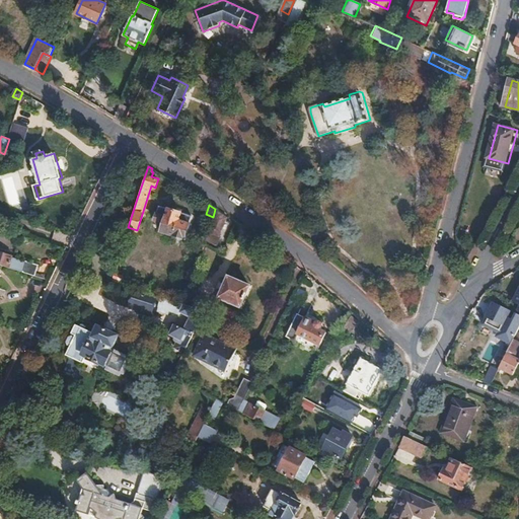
[(184,239),(192,216),(160,206),(155,221),(158,222),(156,229),(161,230),(162,232),(184,239)]
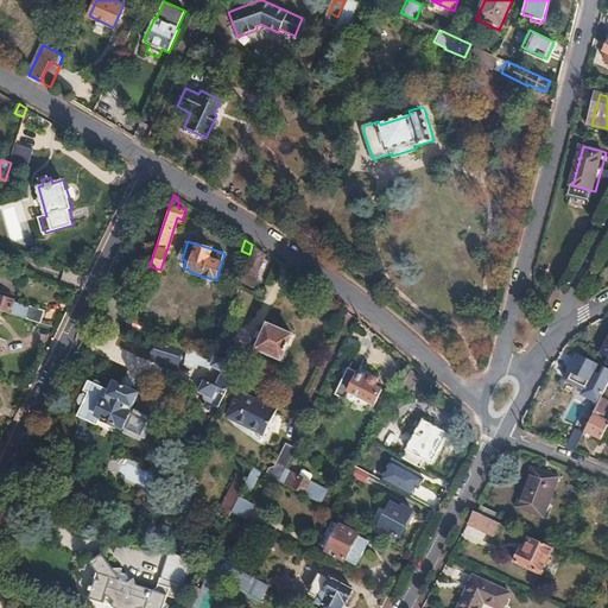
[(258,276),(266,253),(255,246),(244,273),(241,282),(257,285),(260,277),(258,276)]
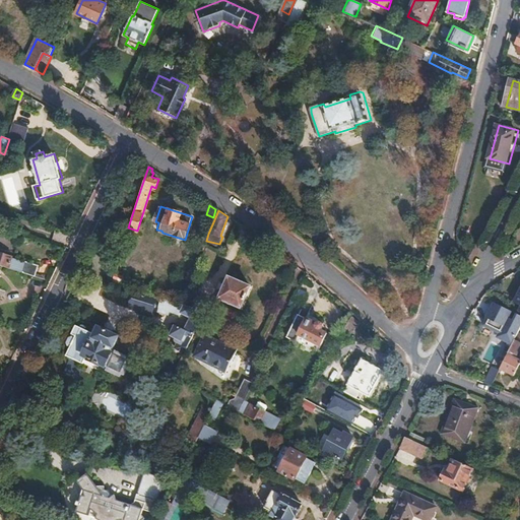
[(0,264),(21,272),(24,262),(11,258),(11,256),(0,252),(0,264)]
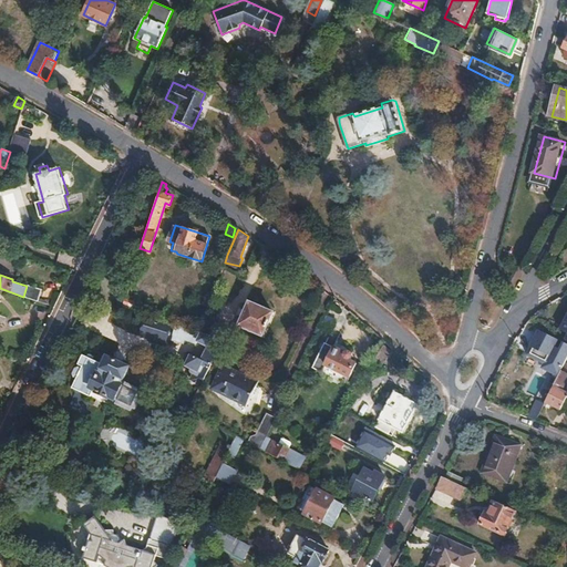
[(272,311),(250,302),(240,326),(263,334),(272,311)]
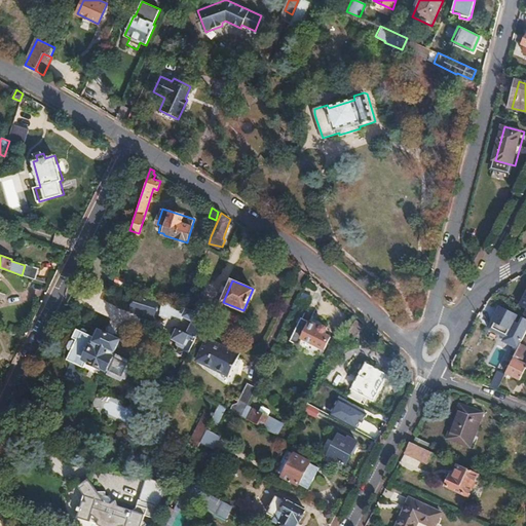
[(134,296),(130,307),(152,314),(155,303),(134,296)]
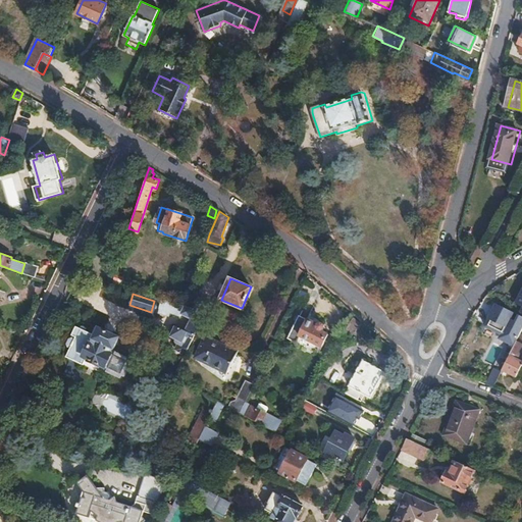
[(194,309),(198,297),(190,294),(186,307),(194,309)]
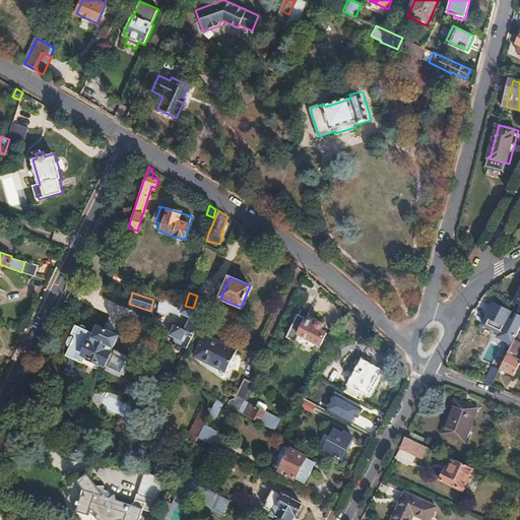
[(201,311),(205,298),(197,296),(193,308),(201,311)]
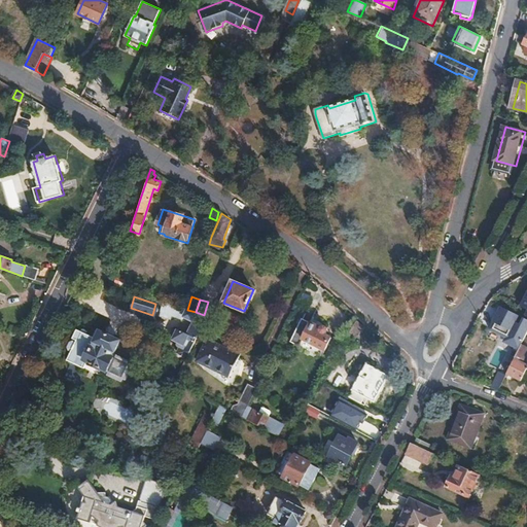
[(202,330),(209,316),(204,315),(196,312),(187,310),(163,302),(159,314),(170,317),(171,316),(182,319),(183,317),(194,321),(188,330),(178,326),(177,328),(175,327),(171,334),(174,335),(173,337),(178,340),(176,344),(181,346),(178,351),(188,356),(202,330)]
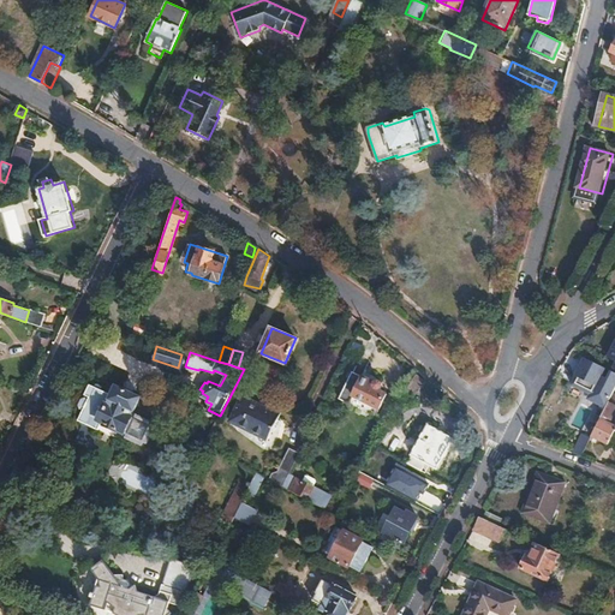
[(608,369),(590,360),(581,376),(599,386),(608,369)]
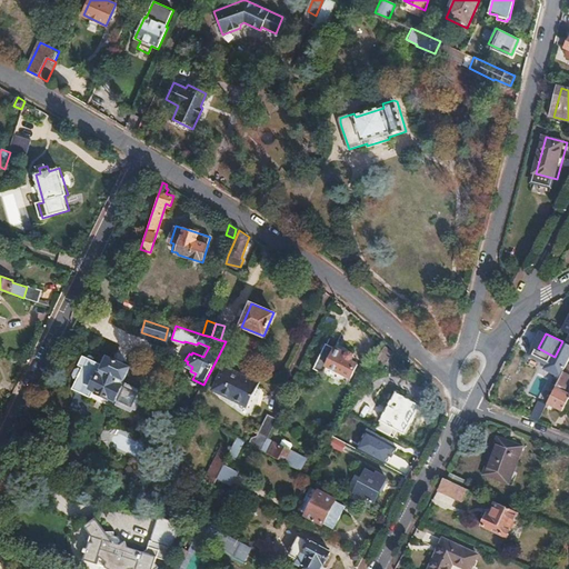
[(198,342),(197,345),(192,352),(203,357),(209,347),(198,342)]
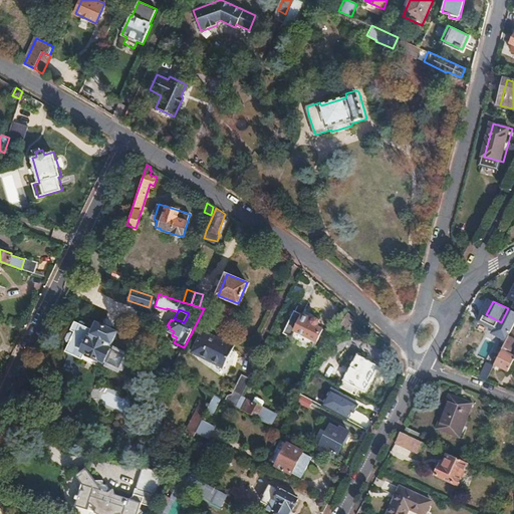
[(320,327),(322,321),(322,320),(322,318),(322,317),(321,316),(319,315),(317,315),(316,315),(315,316),(313,319),(296,310),(284,333),(294,337),(297,331),(317,340),(323,328),(320,327)]
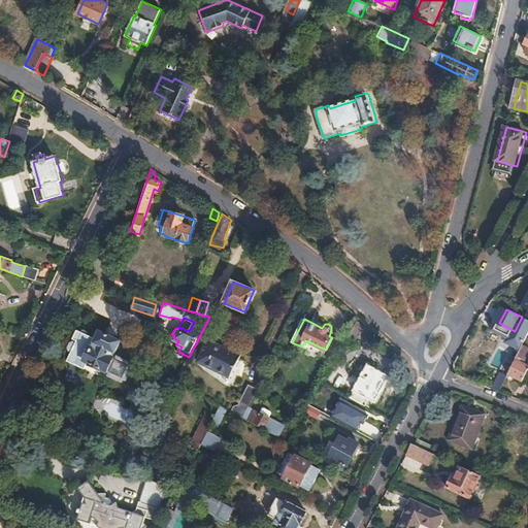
[(87,363),(107,373),(114,360),(110,358),(112,353),(113,354),(119,341),(99,332),(95,339),(76,331),(75,331),(71,338),(76,341),(75,342),(73,342),(71,342),(69,342),(67,345),(67,348),(68,350),(70,353),(66,361),(83,368),(87,363)]
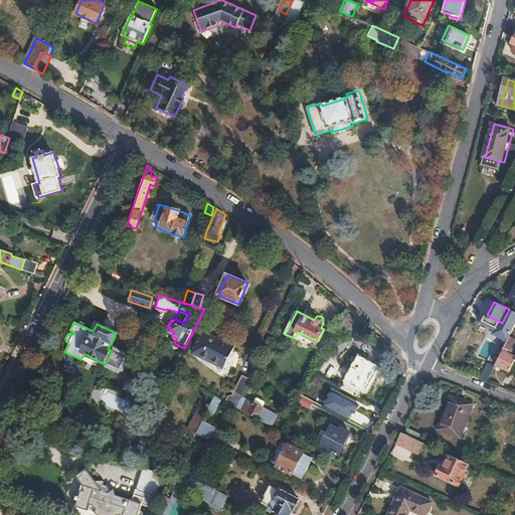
[(204,332),(193,353),(224,369),(235,349),(204,332)]
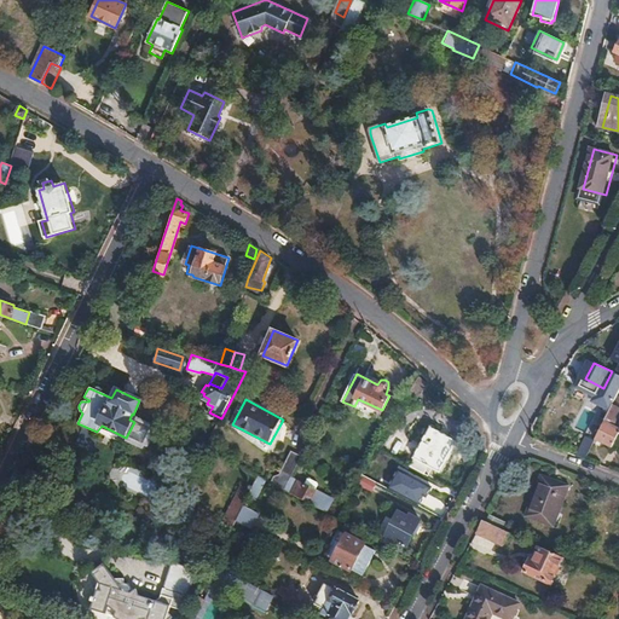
[(618,400),(600,440),(617,447),(618,443),(618,426),(618,424),(618,400)]
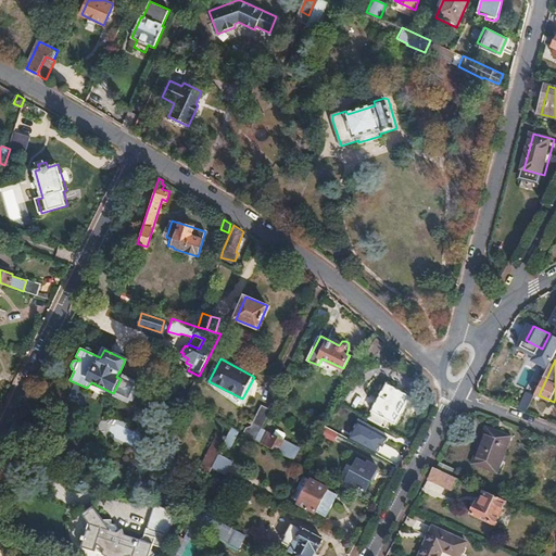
[(121,379),(113,393),(112,396),(125,403),(127,400),(135,386),(136,383),(122,377),(121,379)]
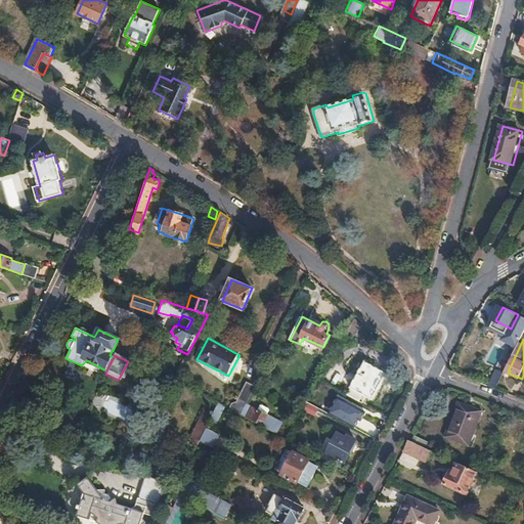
[(59,358),(52,372),(60,376),(68,362),(62,359),(59,358)]
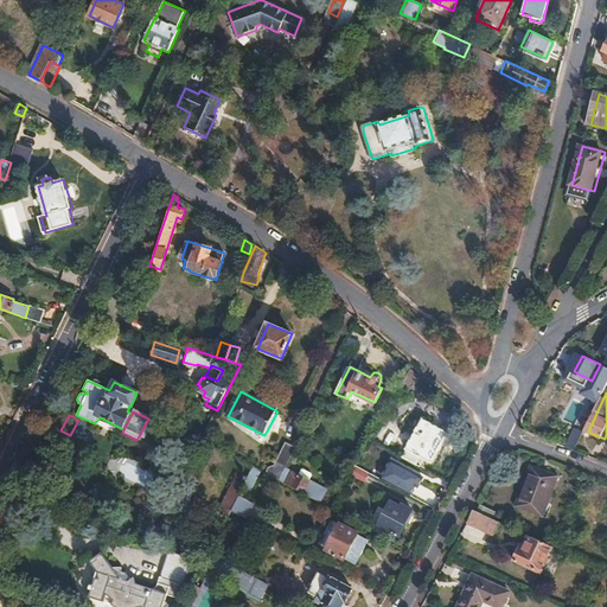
[(147,421),(139,436),(142,438),(149,423),(147,421)]
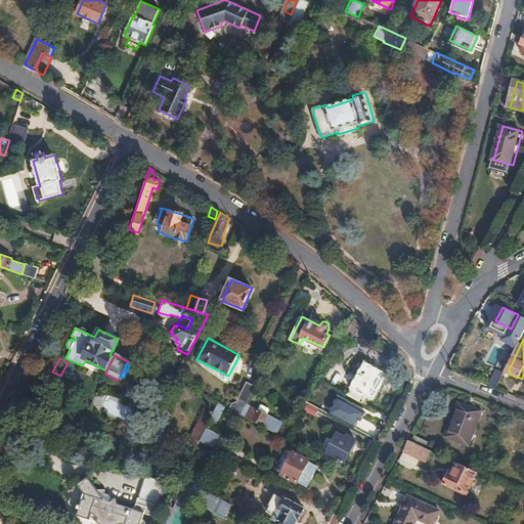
[(368,365),(365,364),(352,388),(372,399),(385,375),(368,365)]
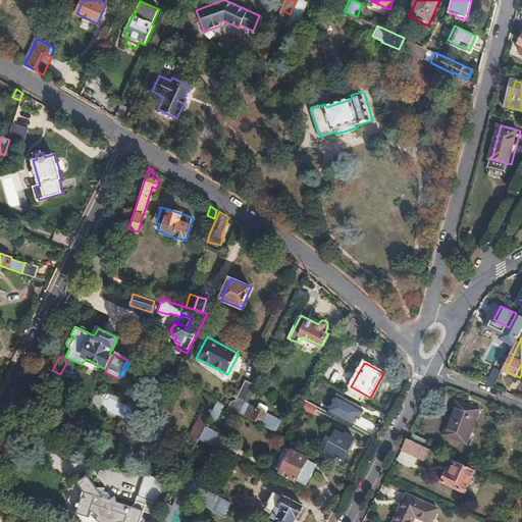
[(489,385),(497,388),(505,372),(499,369),(489,385)]
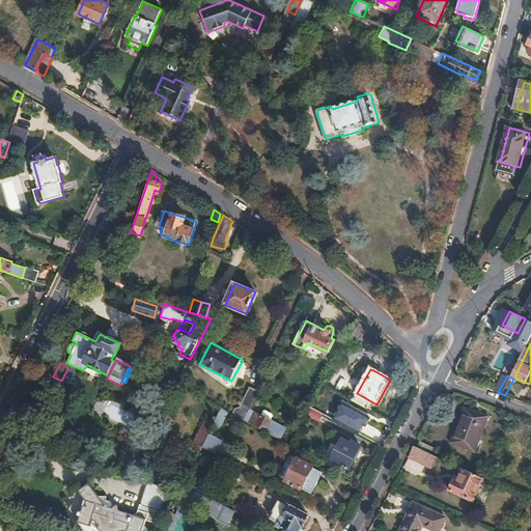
[(182,386),(176,383),(169,397),(177,394),(182,386)]
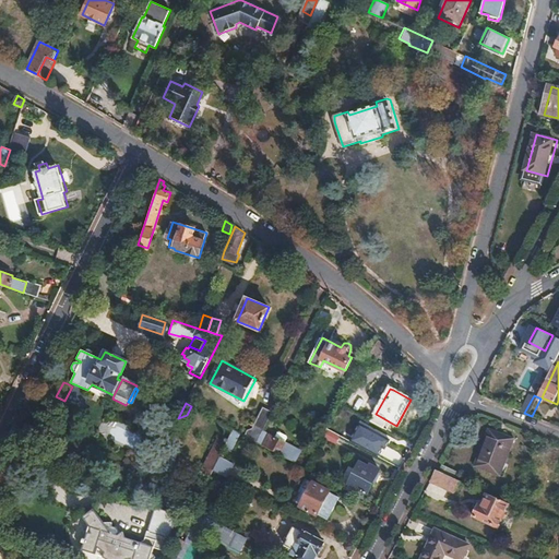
[(248,438),(257,442),(263,430),(270,417),(260,413),(248,438)]
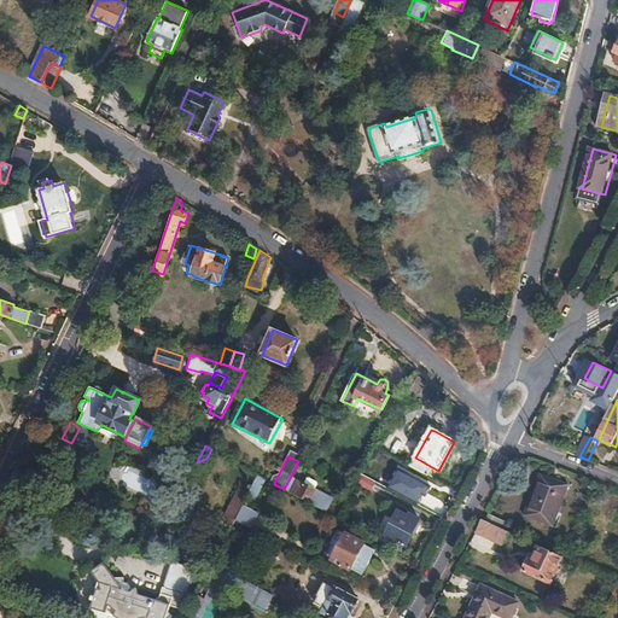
[(366,470),(363,476),(371,481),(374,474),(366,470)]
